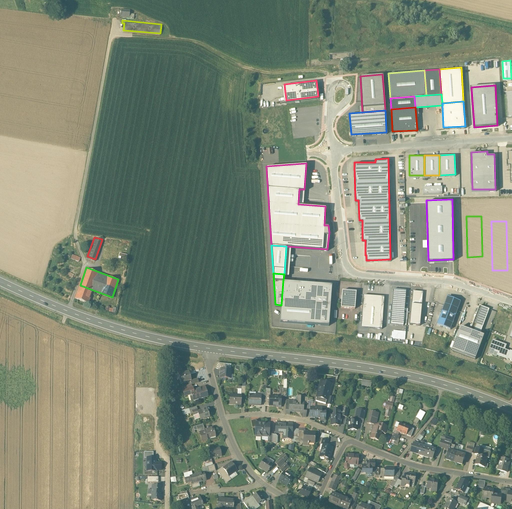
[(283,279),(281,305),(280,320),(329,323),(332,283),(283,279)]
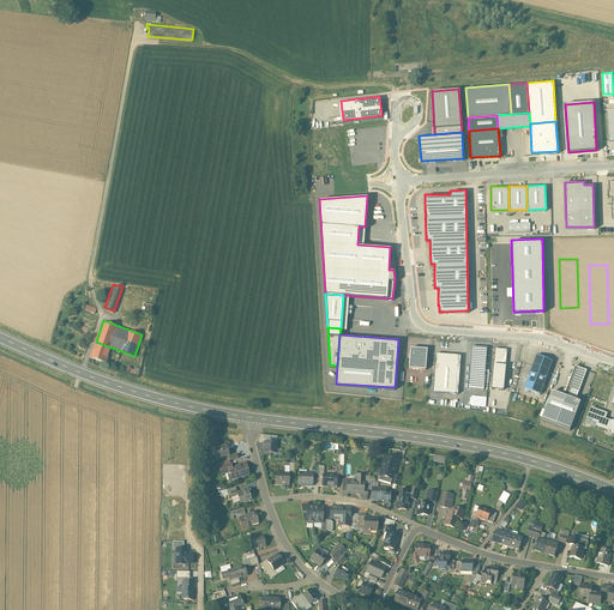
[(112,348),(96,342),(90,355),(107,361),(112,348)]
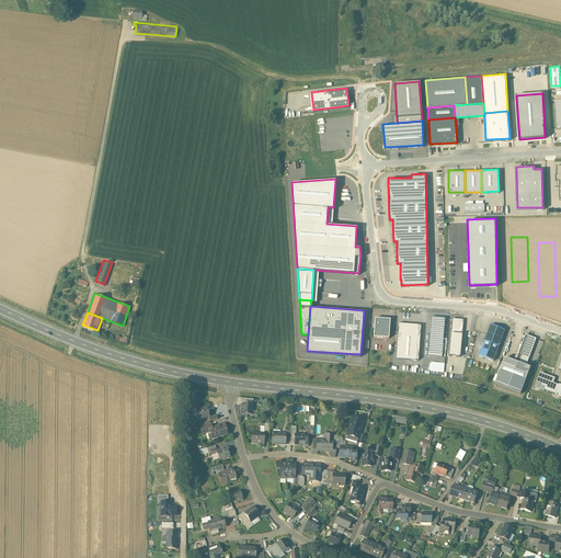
[(438,316),(431,316),(427,353),(442,354),(444,322),(437,322),(438,316)]
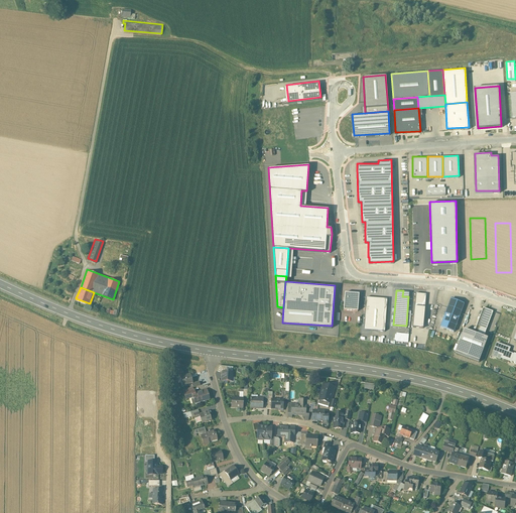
[(359,292),(345,291),(344,308),(358,309),(359,292)]
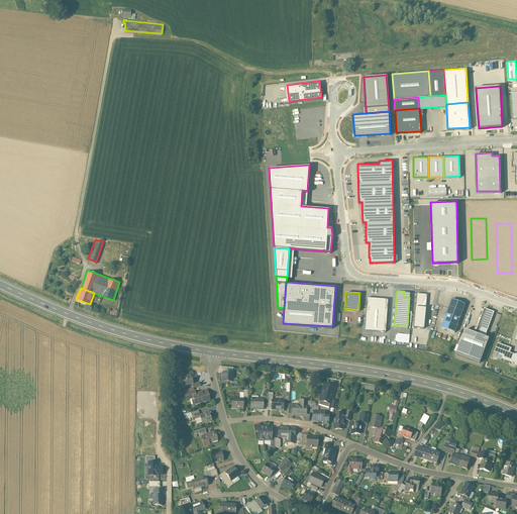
[(416,292),(415,305),(425,306),(426,293),(416,292)]
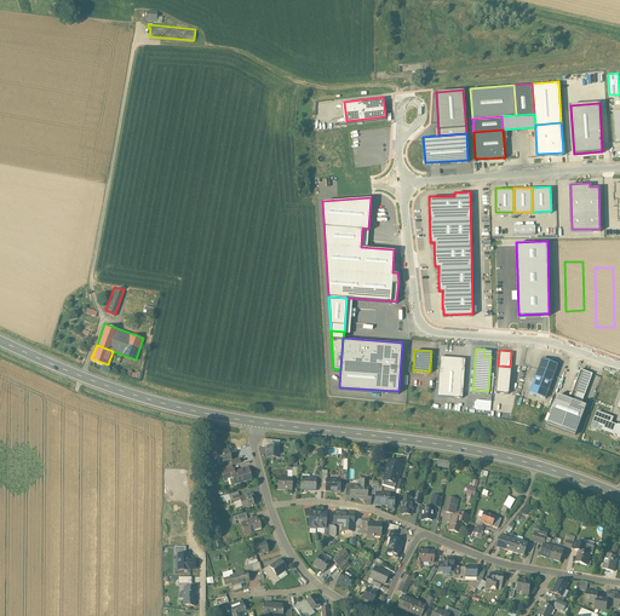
[(465,357),(440,355),(437,393),(461,396),(465,357)]
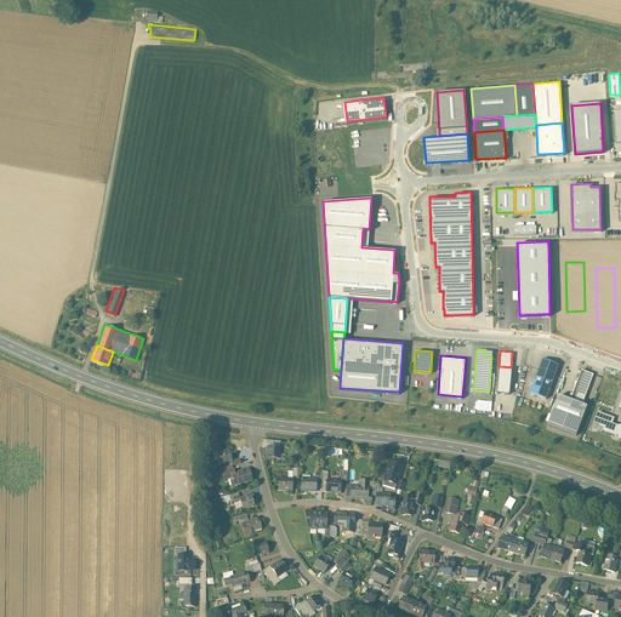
[(543,356),(530,390),(546,396),(559,363),(543,356)]
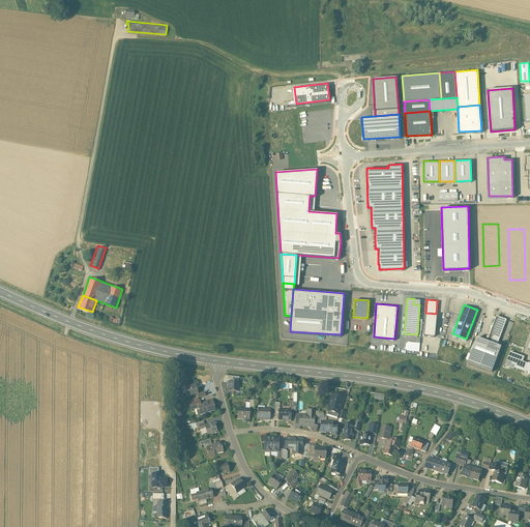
[(434,333),(436,314),(425,313),(423,332),(434,333)]
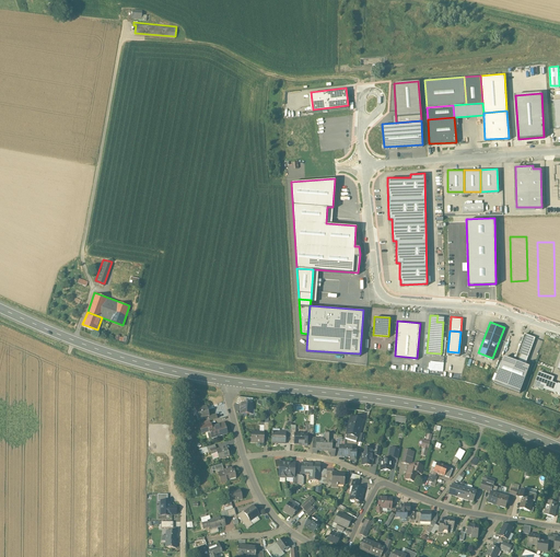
[(524,332),(514,359),(525,363),(535,336),(524,332)]
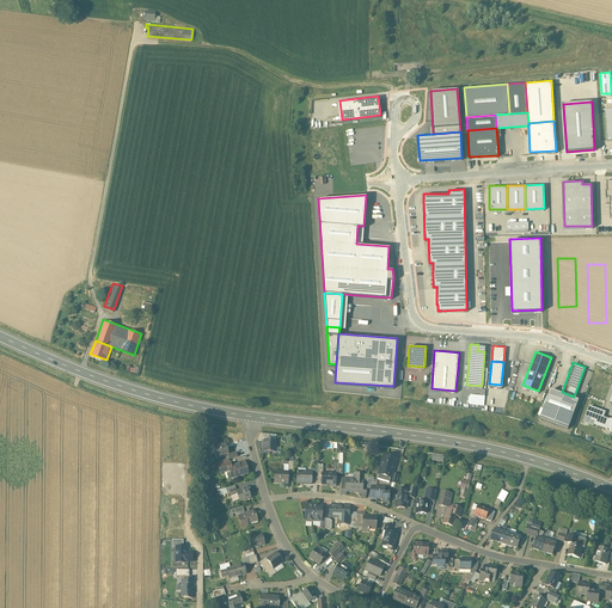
[(551,388),(542,415),(569,425),(579,398),(574,397),(562,392),(551,388)]
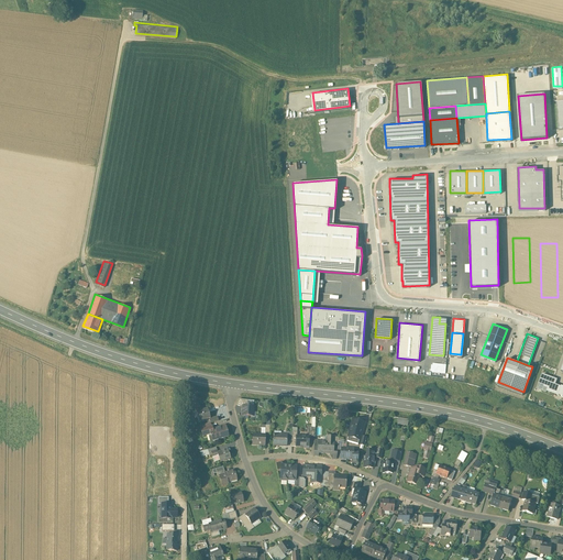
[(556,377),(542,372),(539,381),(544,383),(544,384),(548,385),(547,388),(559,393),(562,384),(555,382),(556,377)]
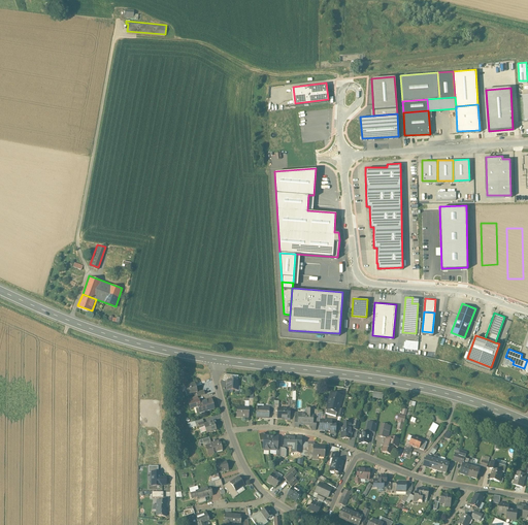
[(232,378),(228,378),(228,379),(227,387),(237,388),(238,379),(232,378)]
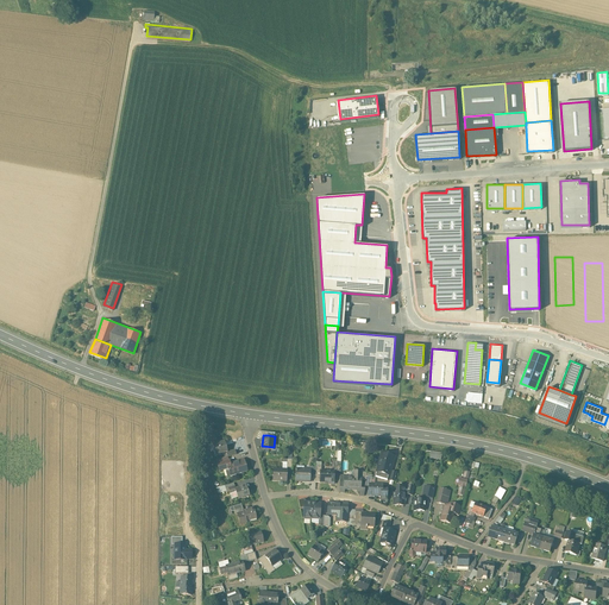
[(225,438),(213,441),(217,452),(227,448),(225,438)]
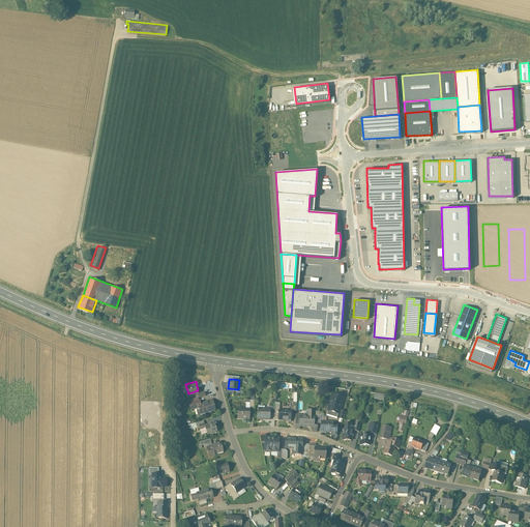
[(343,396),(332,392),(327,413),(336,415),(343,396)]
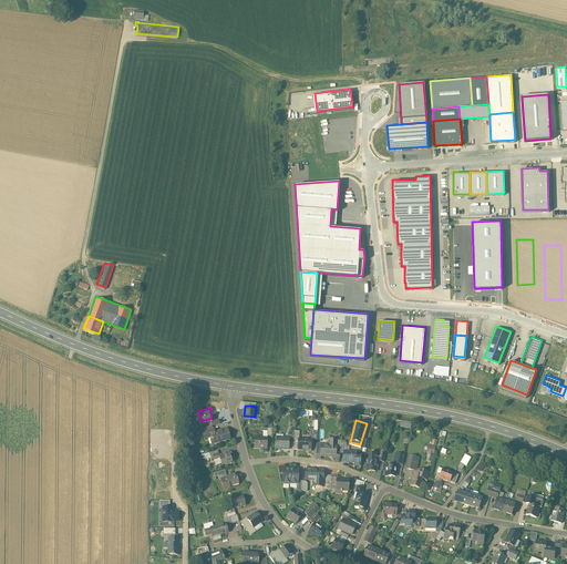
[(212,423),(202,426),(205,436),(209,434),(208,430),(214,428),(213,427),(212,423)]
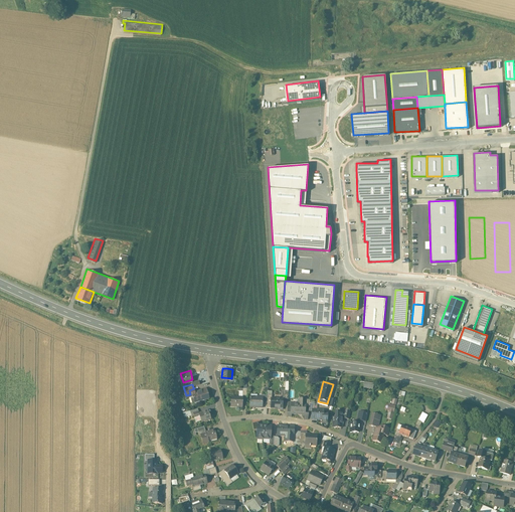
[(206,386),(194,389),(194,388),(189,390),(190,394),(193,393),(194,400),(209,396),(208,392),(208,390),(208,389),(207,389),(206,386)]
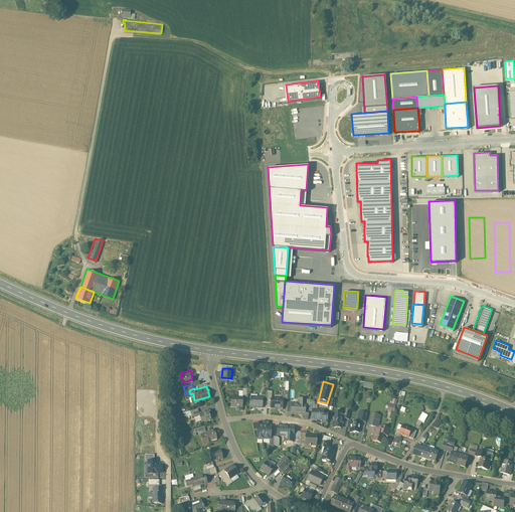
[(246,386),(238,386),(238,388),(239,388),(238,395),(242,395),(242,393),(246,393),(246,386)]
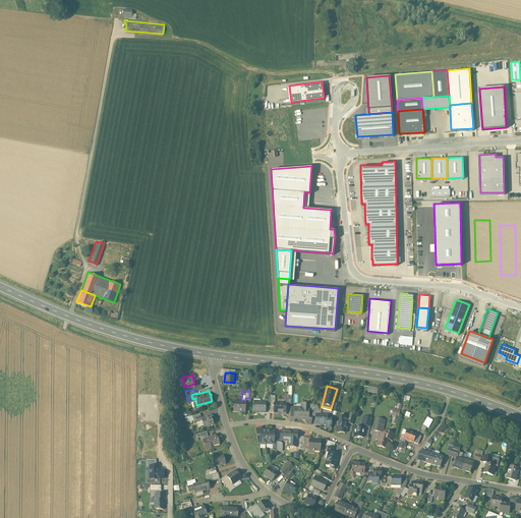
[(241,400),(234,399),(233,409),(245,409),(245,400),(241,400)]
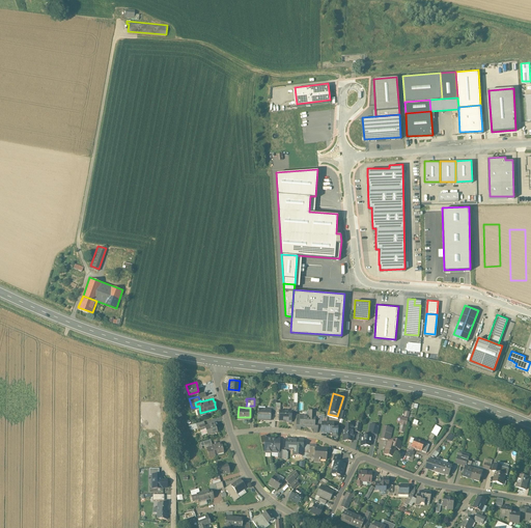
[(264,409),(258,408),(258,417),(270,418),(271,413),(271,409),(270,409),(264,409)]
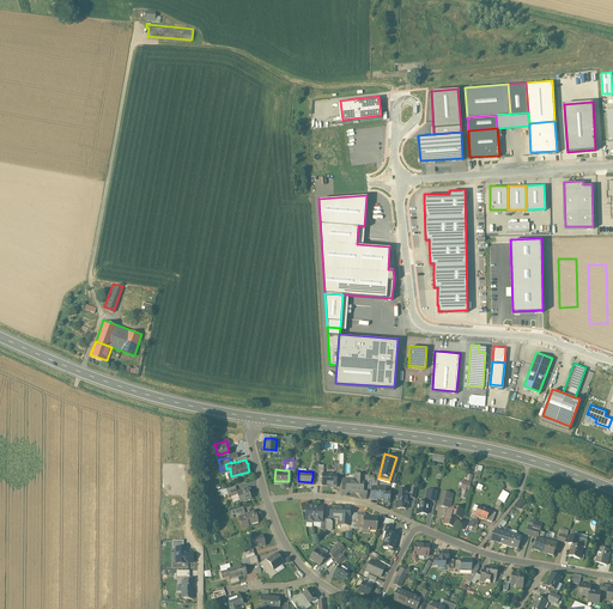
[(323,472),(322,472),(322,482),(335,483),(337,472),(323,472)]
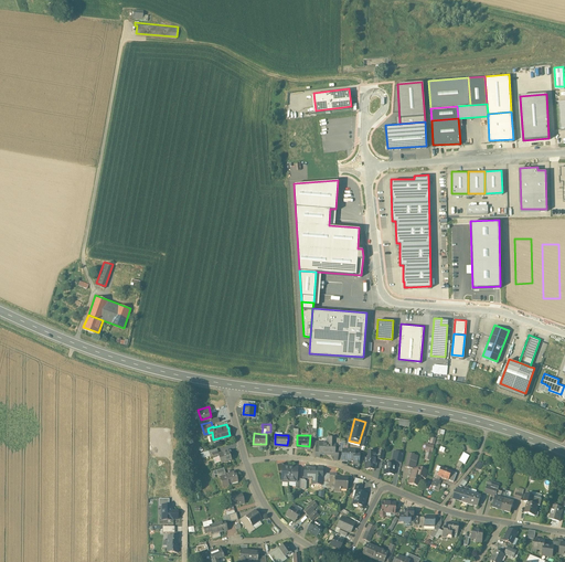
[(320,441),(319,441),(319,449),(319,451),(334,452),(334,444),(336,442),(334,442),(336,436),(328,435),(328,442),(320,441)]
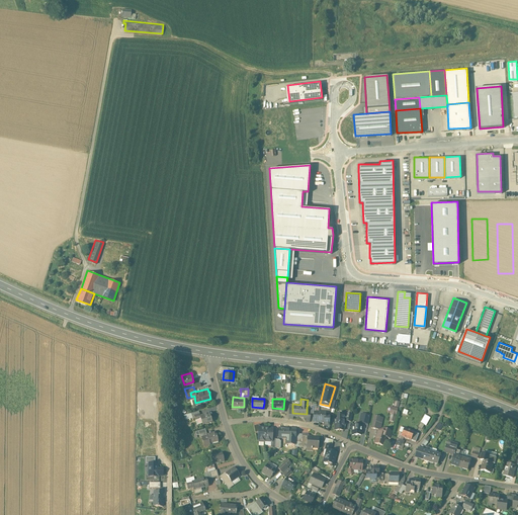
[(320,410),(320,409),(319,409),(319,410),(318,410),(316,410),(315,410),(315,411),(314,419),(320,419),(323,419),(325,417),(325,410),(321,410),(320,410)]
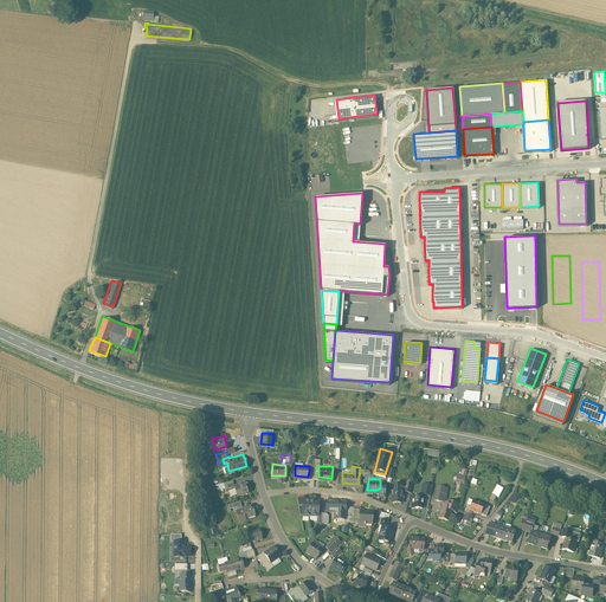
[(234,484),(233,484),(234,487),(237,494),(249,490),(245,480),(234,484)]
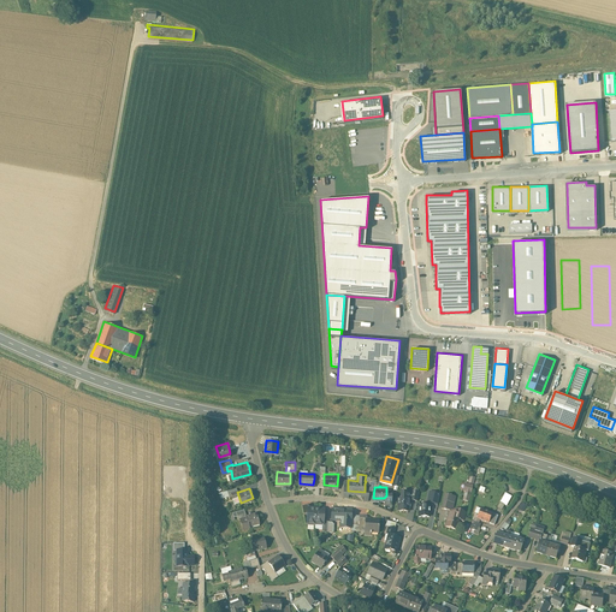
[(409,489),(402,489),(401,494),(400,494),(400,495),(398,495),(398,509),(408,509),(409,489)]
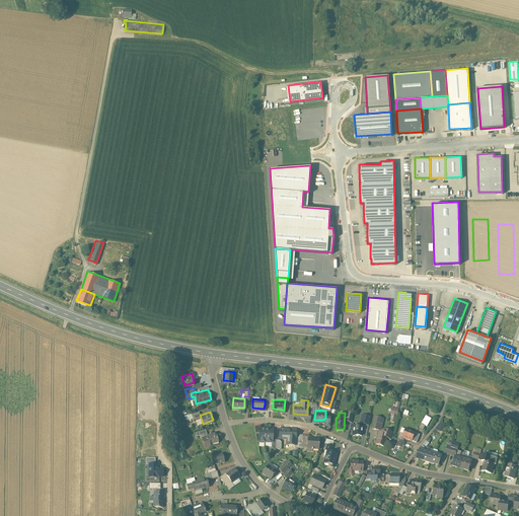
[(426,423),(428,424),(432,416),(426,413),(420,425),(424,427),(426,423)]
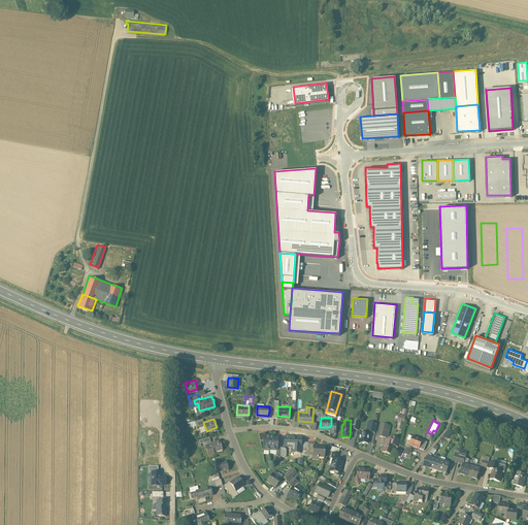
[(390,423),(382,421),(378,433),(388,435),(390,423)]
